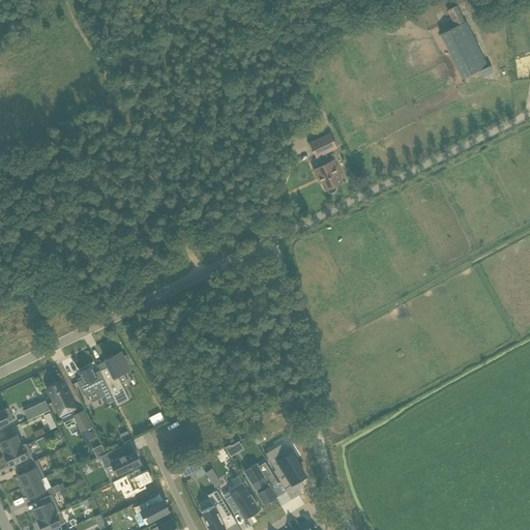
[(465,23),(457,5),(446,10),(454,27),(440,34),(462,79),(486,67),(464,23),(465,23)]
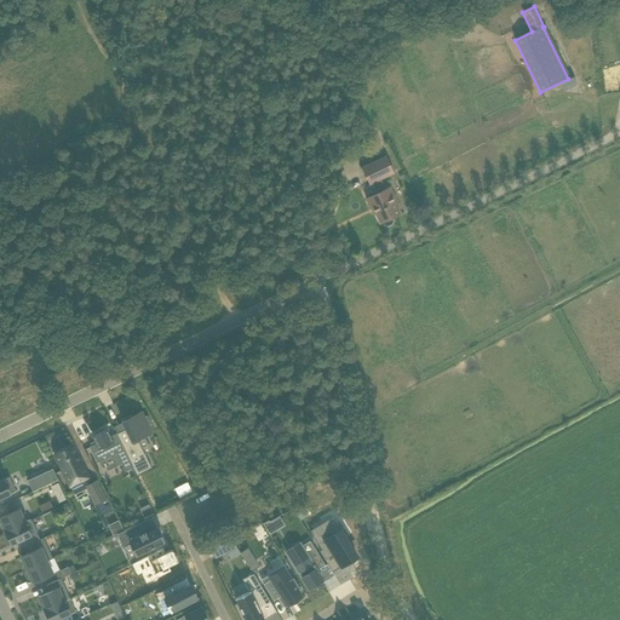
[(397,201),(390,187),(385,189),(382,179),(395,173),(385,156),(362,167),(369,184),(372,183),(377,193),(366,197),(374,213),(375,213),(380,223),(383,222),(384,223),(385,224),(388,225),(391,223),(392,222),(392,218),(392,217),(401,213),(395,202),(397,201)]
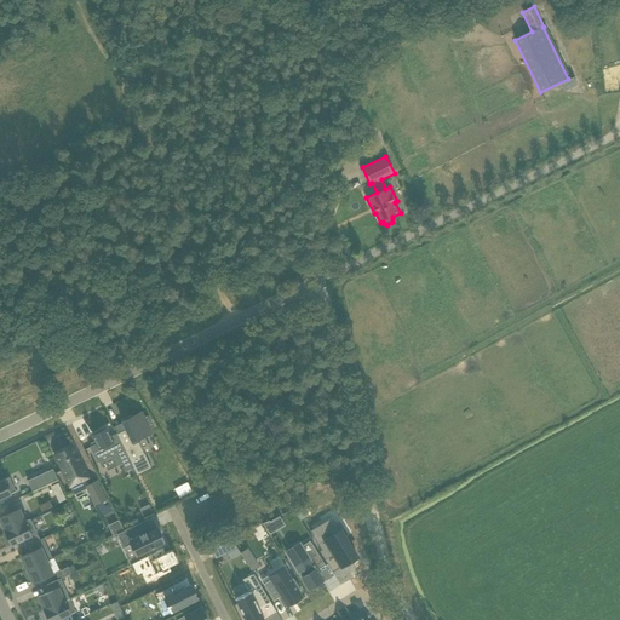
[(126,429),(116,434),(133,468),(137,474),(151,466),(137,438),(151,432),(148,425),(150,424),(147,415),(144,418),(143,414),(133,419),(132,417),(122,422),(126,429)]
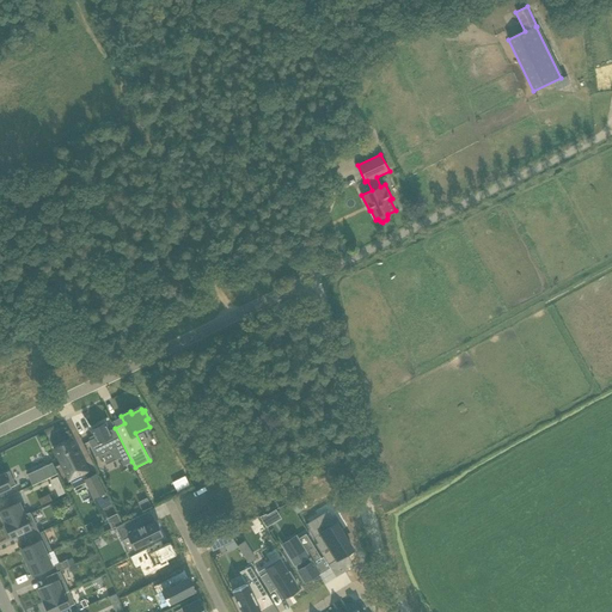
[(132,461),(115,428),(109,430),(105,423),(102,424),(102,423),(93,428),(91,429),(95,436),(90,439),(90,440),(89,441),(96,457),(111,450),(116,459),(120,457),(124,465),(132,461)]
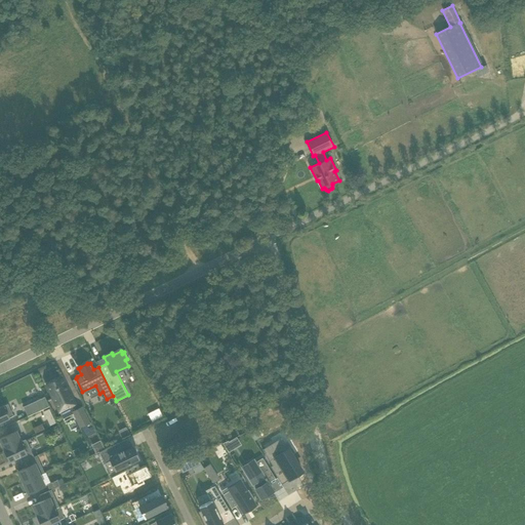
[(62,376),(45,385),(59,412),(75,404),(62,376)]
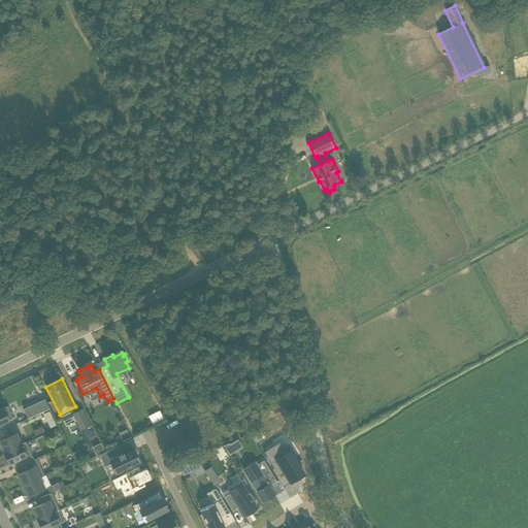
[(23,404),(25,407),(44,399),(43,395),(23,404)]
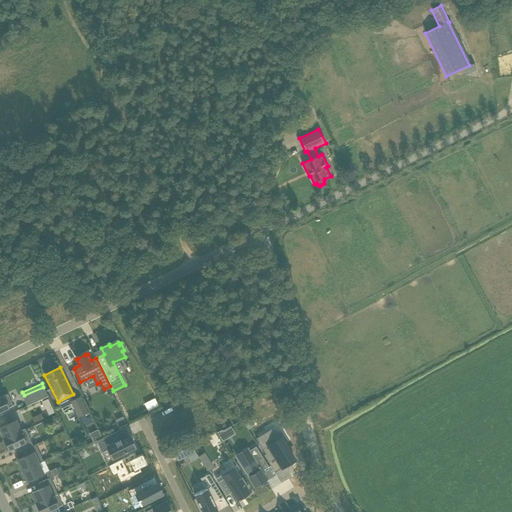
[(43,387),(23,397),(27,406),(48,396),(43,387)]
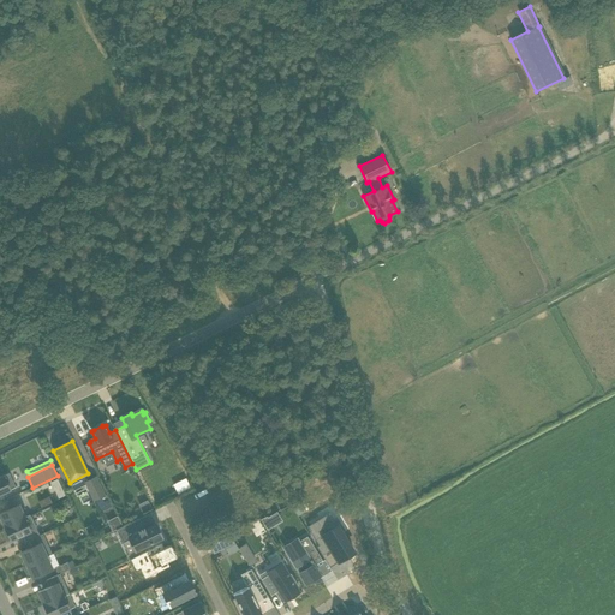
[(0,494),(16,488),(9,473),(0,477),(0,494)]
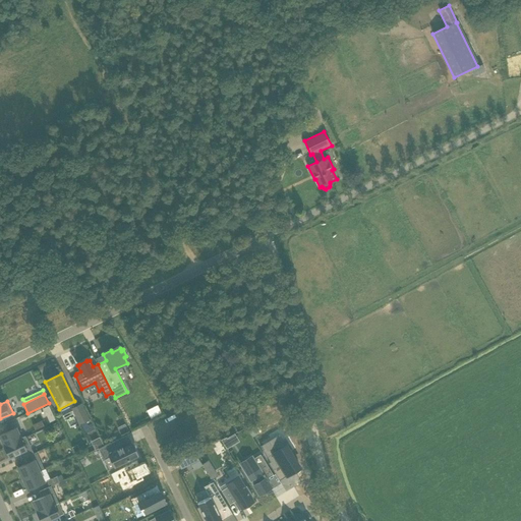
[(81,402),(72,407),(80,423),(90,418),(81,402)]
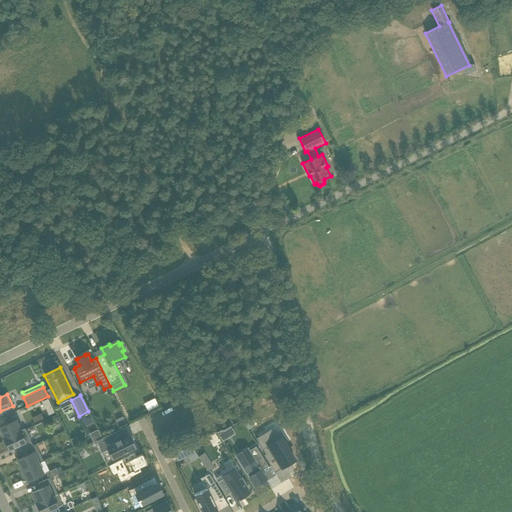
[(148,402),(145,404),(148,409),(148,411),(158,406),(155,401),(151,404),(150,402),(150,401),(148,402)]
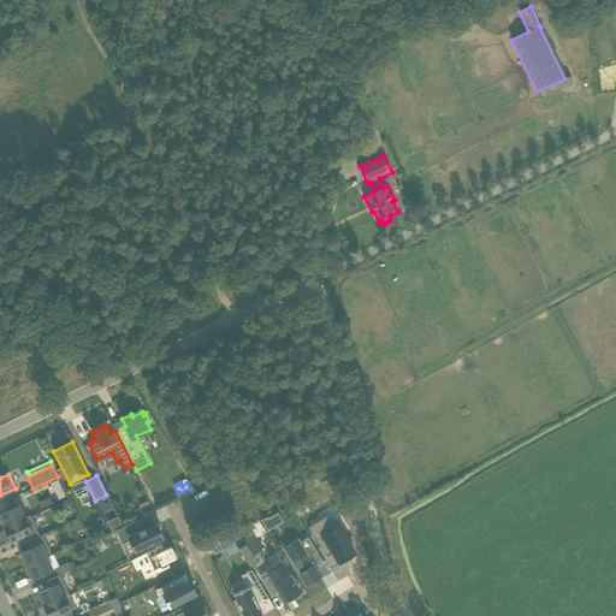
[(49,497),(40,502),(43,508),(53,504),(49,497)]
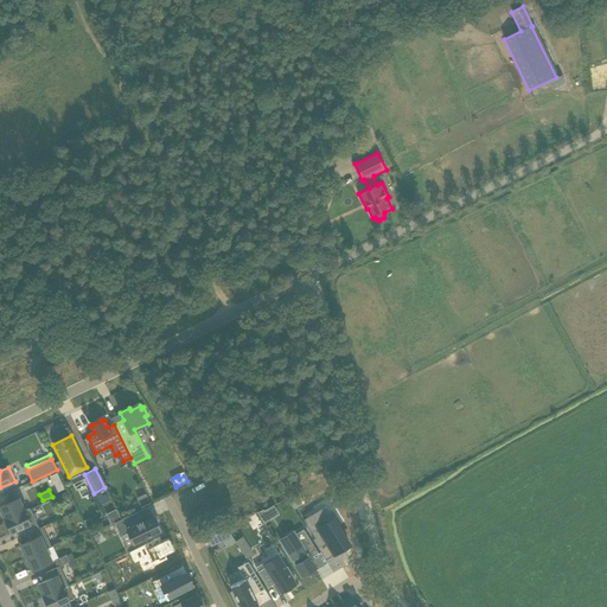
[(98,504),(109,500),(107,492),(96,496),(98,504)]
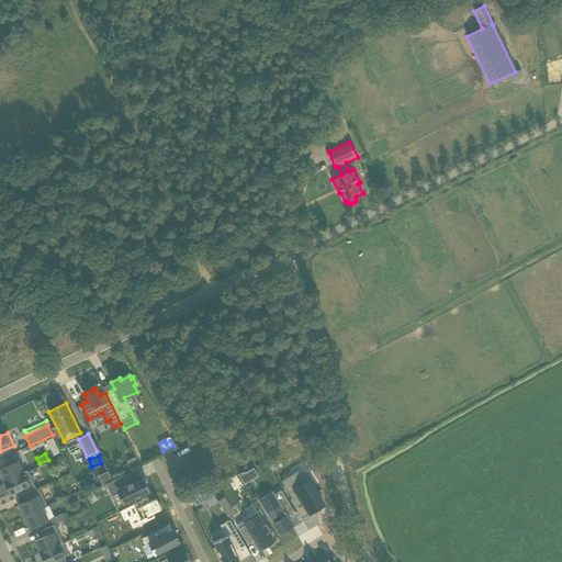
[(274,459),(268,462),(271,467),(273,471),(279,468),(274,459)]
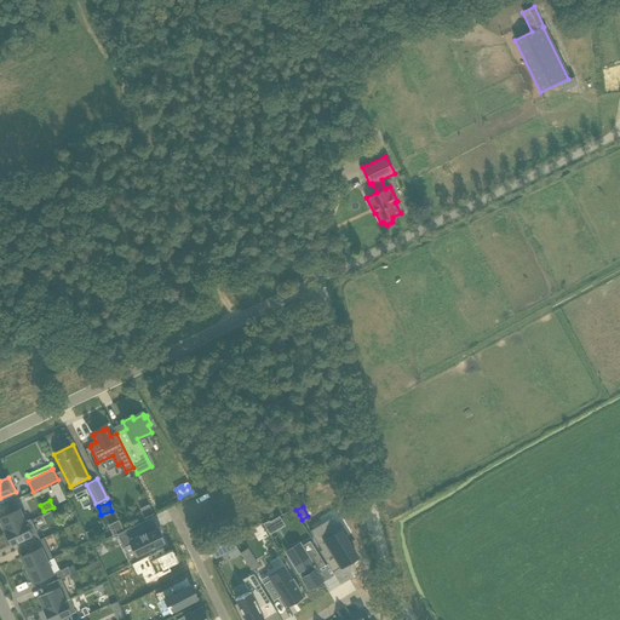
[(0,520),(5,530),(24,522),(19,509),(0,517),(0,520)]
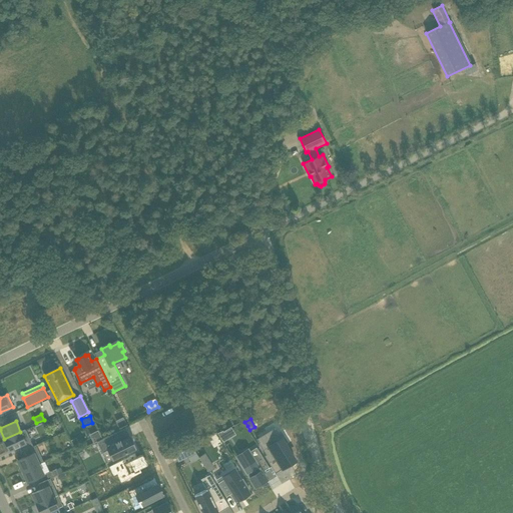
[(275,428),(257,439),(271,462),(278,458),(284,468),(296,461),(285,443),(288,442),(283,434),(280,435),(275,428)]
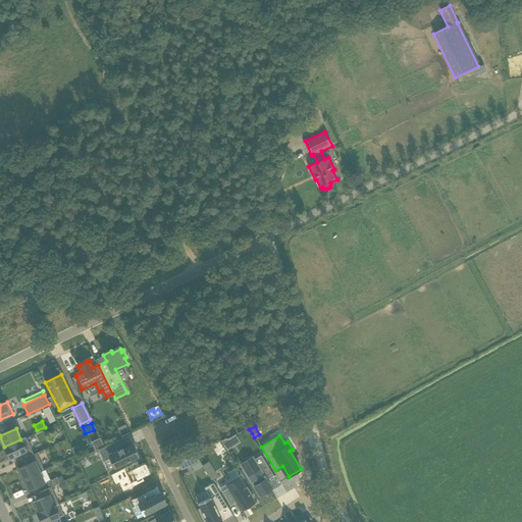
[(34,455),(25,437),(20,439),(4,447),(9,459),(19,454),(21,460),(24,459),(34,455)]
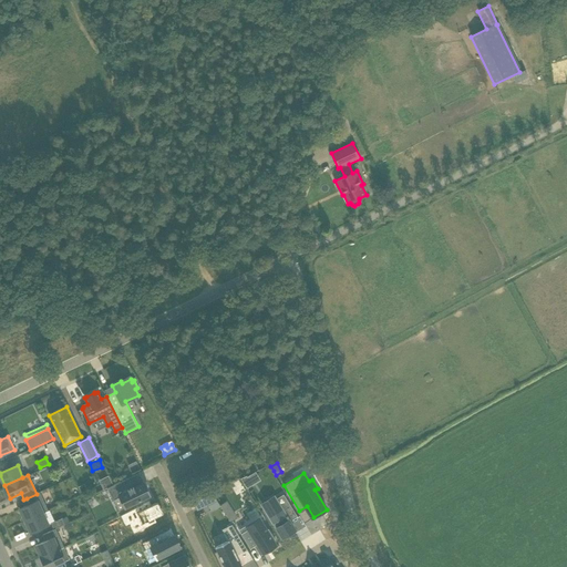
[(110,475),(100,480),(104,490),(115,484),(110,475)]
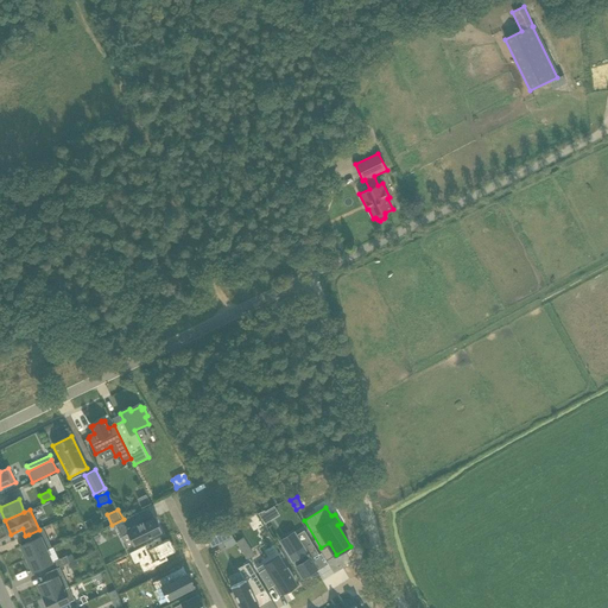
[(264,510),(258,513),(264,524),(270,520),(264,510)]
